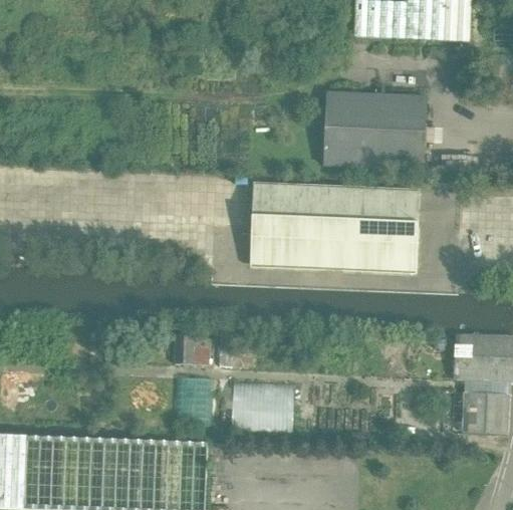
[(353,0),(352,33),(468,39),(470,0),(406,0),(353,0)]
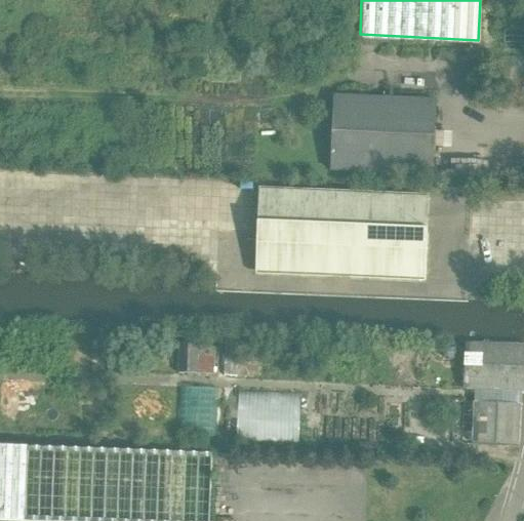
[(332,91),(328,166),(432,170),(435,96),(332,91)]
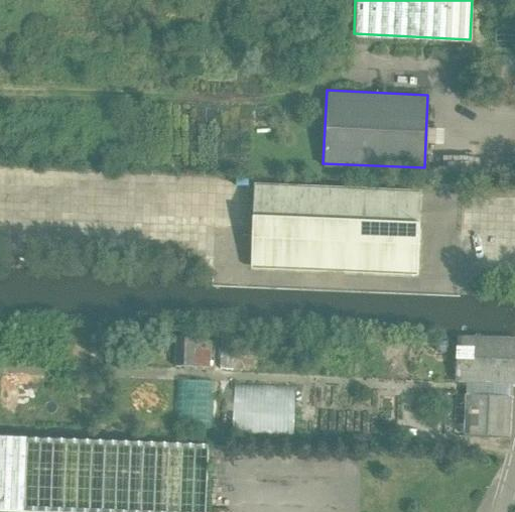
[(255,183),(252,264),(415,271),(418,190),(255,183)]
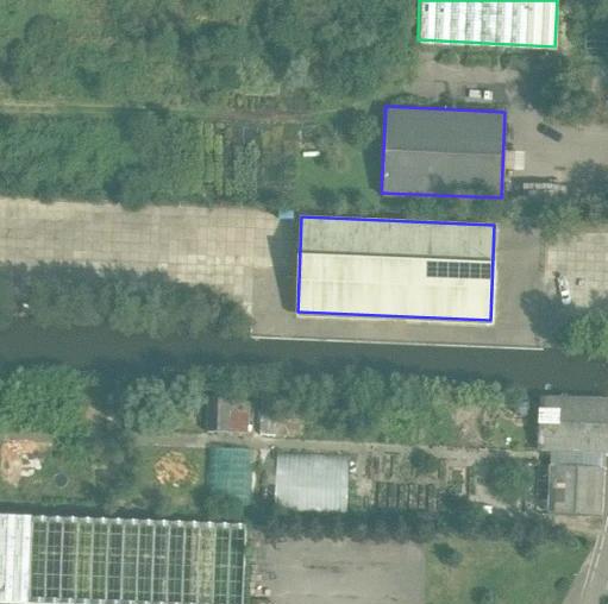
[(206,428),(248,429),(249,408),(227,407),(229,394),(206,394),(206,428)]
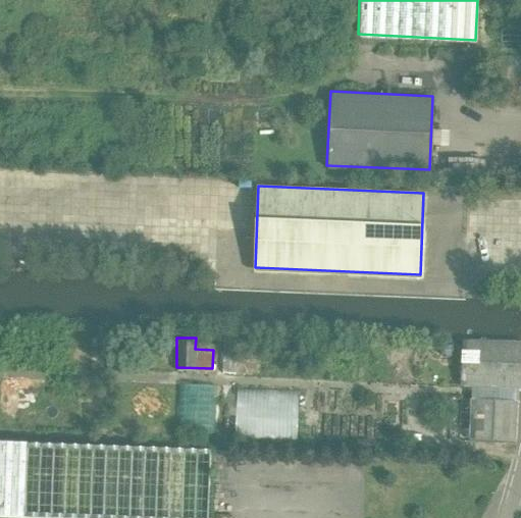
[(461,382),(517,385),(520,384),(520,340),(462,338),(461,382)]
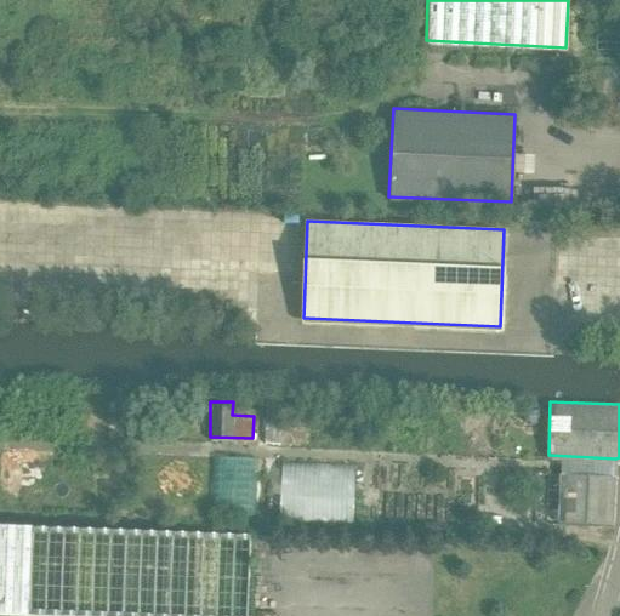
[(283,457),(279,517),(352,520),(354,461),(283,457)]
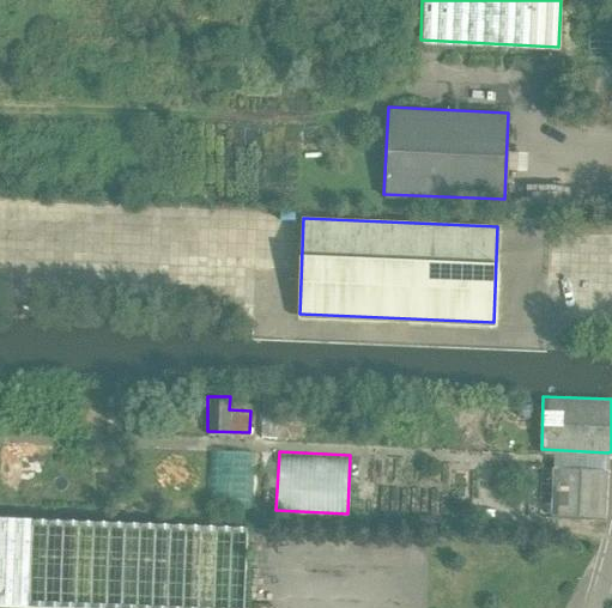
[(552,464),(550,512),(604,516),(607,468),(552,464)]
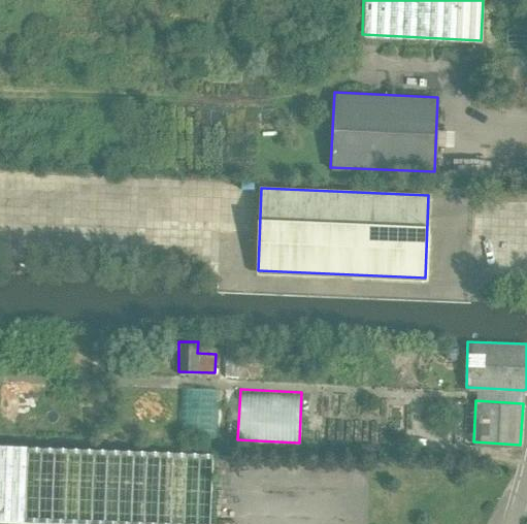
[(208,523),(211,454),(0,446),(0,520),(89,523),(208,523)]
